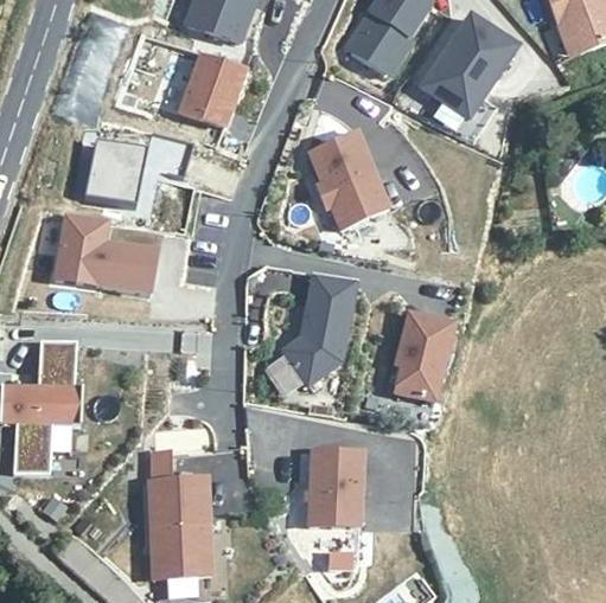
[(191,0),(184,23),(237,43),(254,0),(191,0)]
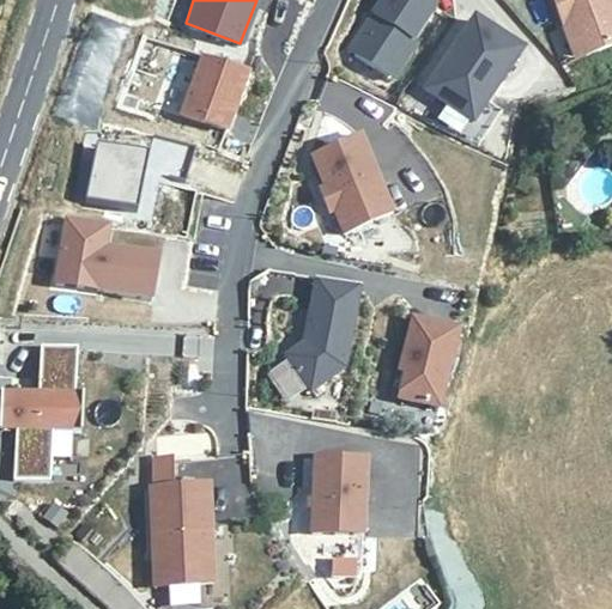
[(377,0),(370,11),(376,16),(352,50),(391,75),(438,5),(431,0),(377,0)]
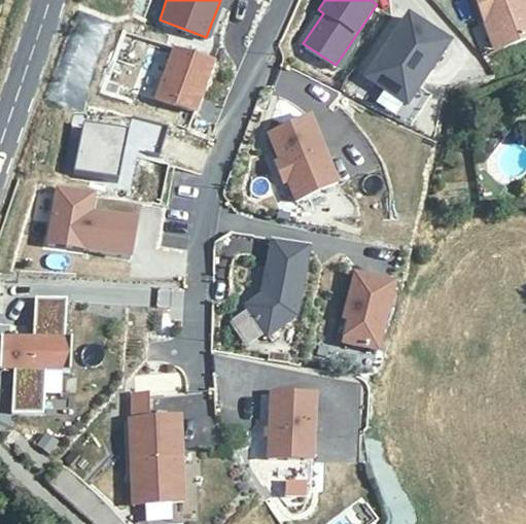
[(525,2),(525,0),(476,0),(483,20),(489,18),(499,46),(525,36),(525,2)]
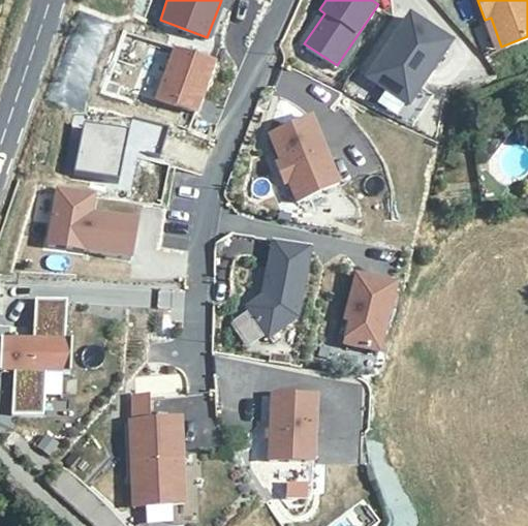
[(319,9),(299,39),(304,43),(324,13),(319,9)]
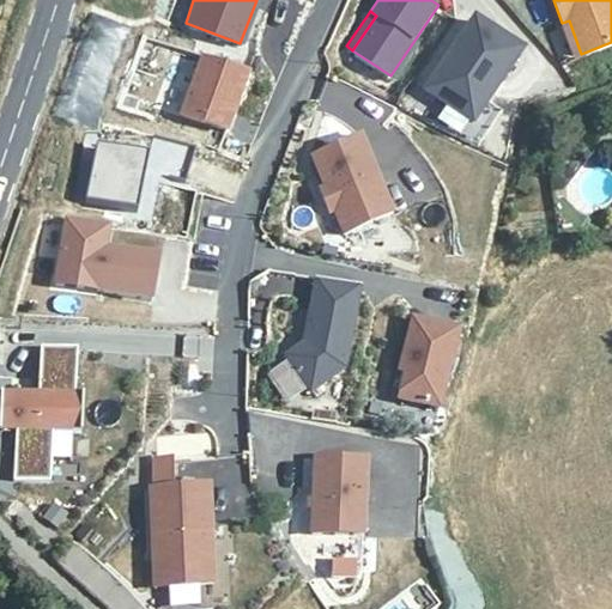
[(472,17),(423,87),(471,121),(485,99),(520,50),(472,17)]
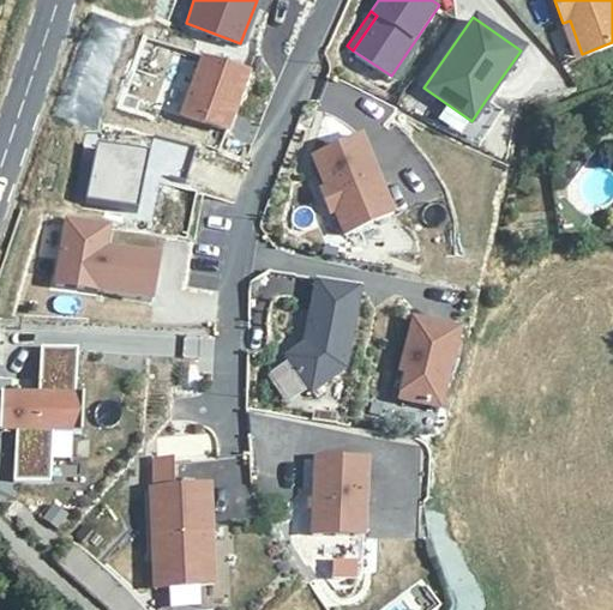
[(570,20),(563,23),(576,56),(582,54),(570,20)]
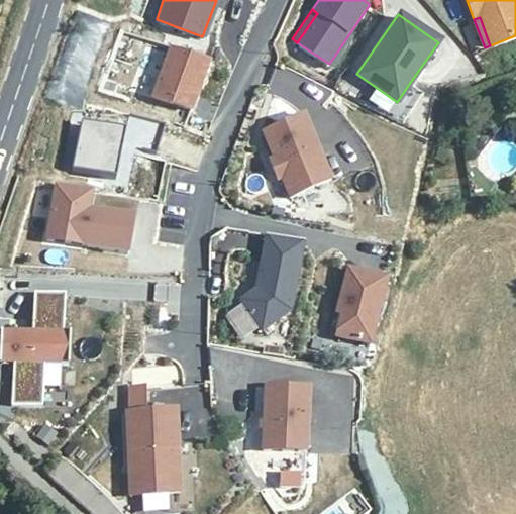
[(150,92),(189,106),(206,58),(169,44),(150,92)]
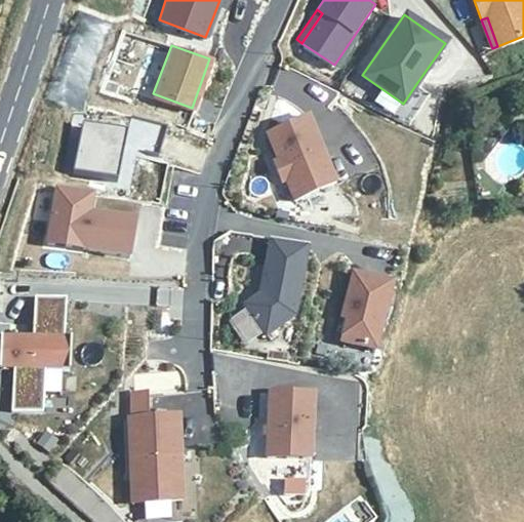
[(403,104),(362,75),(349,94),(407,123),(428,93),(415,85),(403,104)]
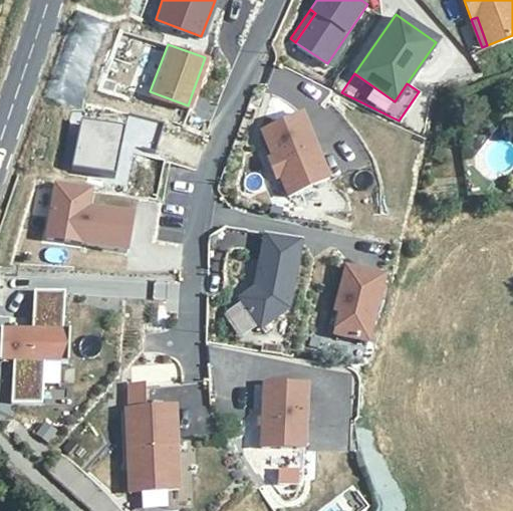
[(116,156),(149,166),(164,121),(131,111),(116,156)]
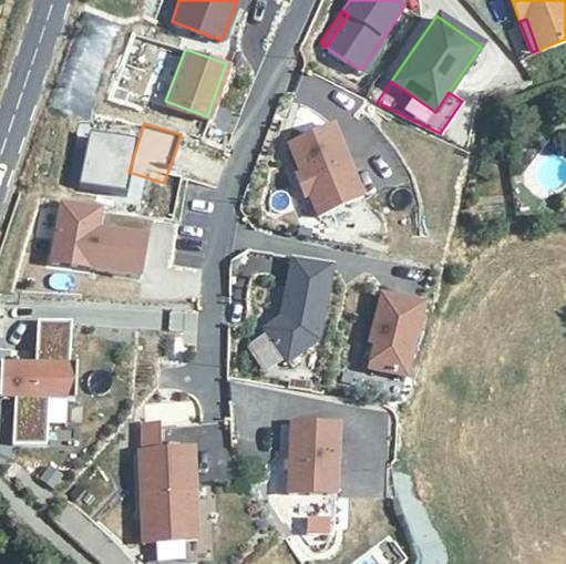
[(308,192),(317,214),(361,195),(331,123),(287,141),(299,171),(308,192)]
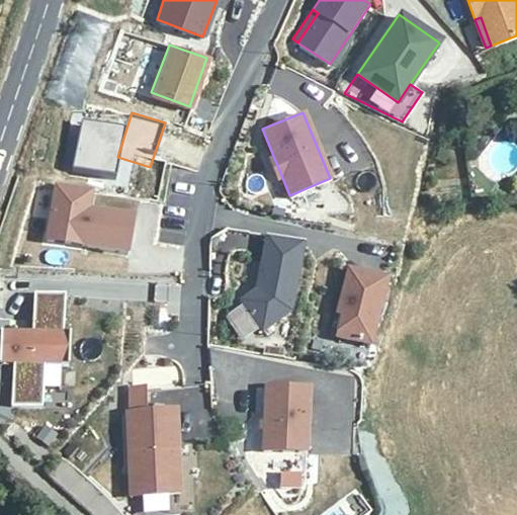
[(114,174),(124,129),(83,118),(73,165),(114,174)]
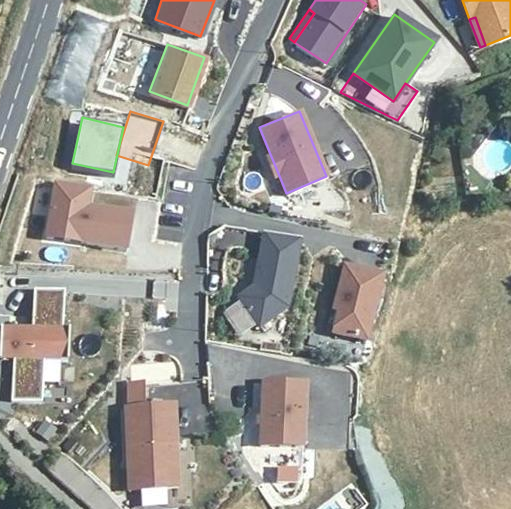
[(278,173),(270,154),(265,156),(273,175),(278,173)]
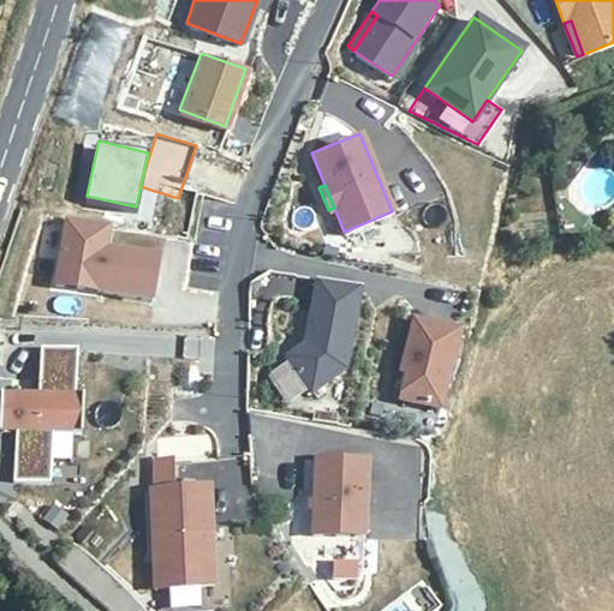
[(155,253),(101,246),(105,222),(63,216),(53,281),(149,295),(155,253)]
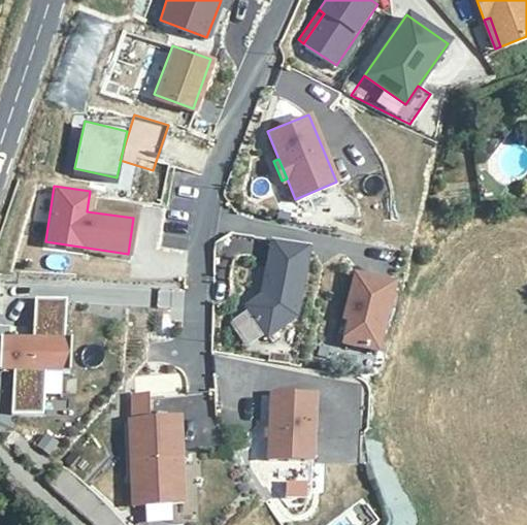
[(294,316),(307,244),(271,238),(260,293),(244,303),(265,334),(294,316)]
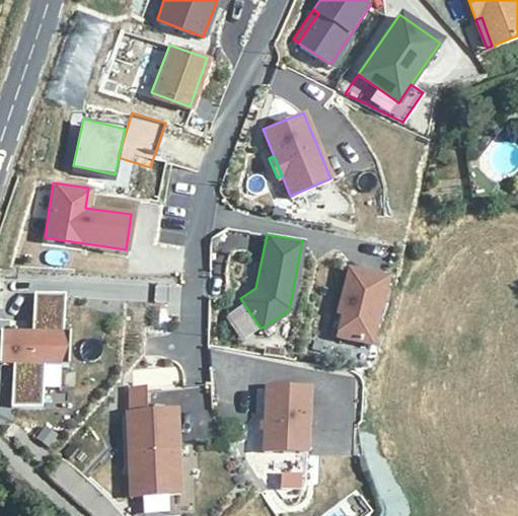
[(387,277),(348,267),(339,302),(344,303),(342,312),(336,334),(371,343),(387,277)]
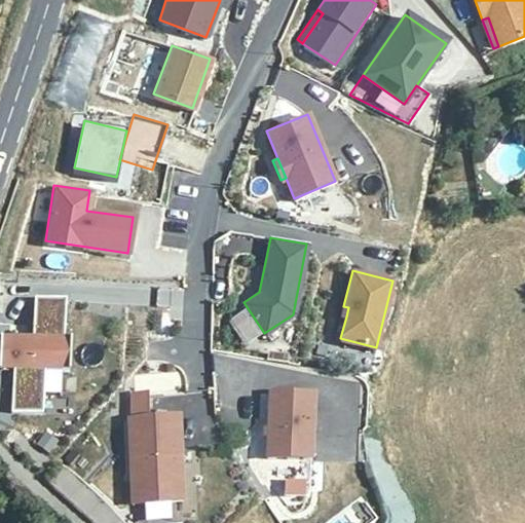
[(45,366),(69,367),(70,335),(63,335),(65,296),(34,295),(32,333),(0,332),(0,364),(13,365),(11,409),(42,410),(45,366)]
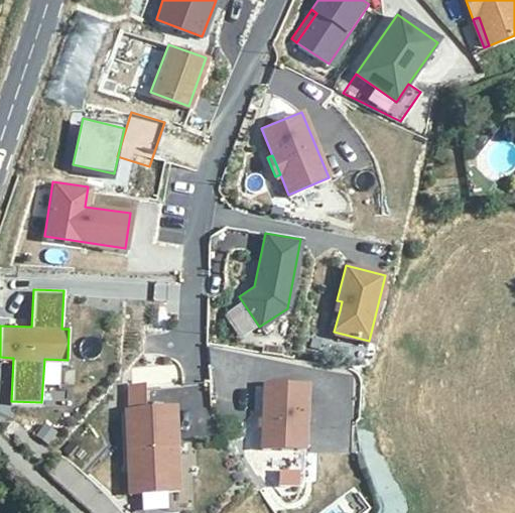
[(263,382),(261,446),(304,449),(307,384),(263,382)]
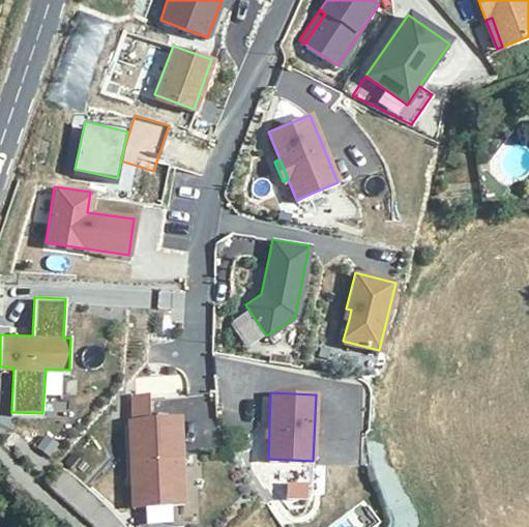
[(179,417),(128,419),(131,480),(143,480),(144,504),(183,502),(179,417)]
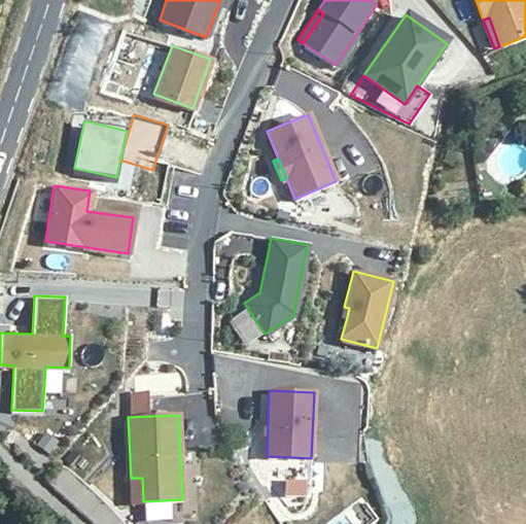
[(142,478),(131,478),(132,502),(143,501),(142,478)]
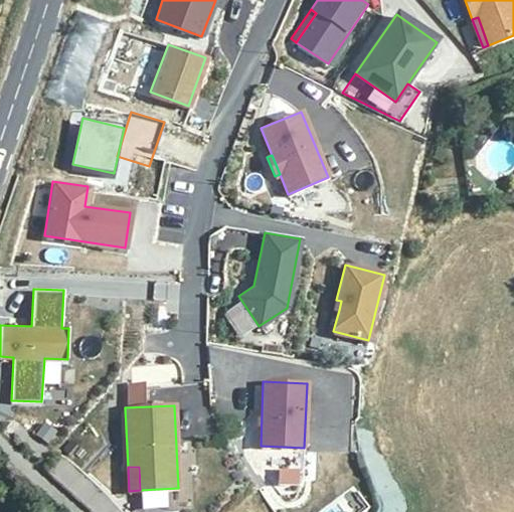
[(346,511),(337,499),(319,511),(346,511)]
